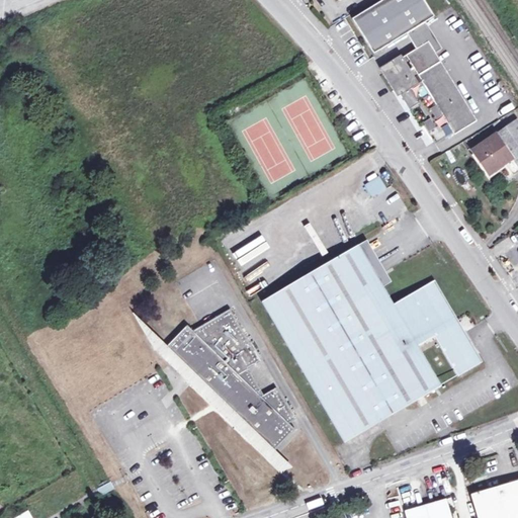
[(424,0),(383,0),(353,19),(374,55),(407,34),(426,22),(435,17),(424,0)]
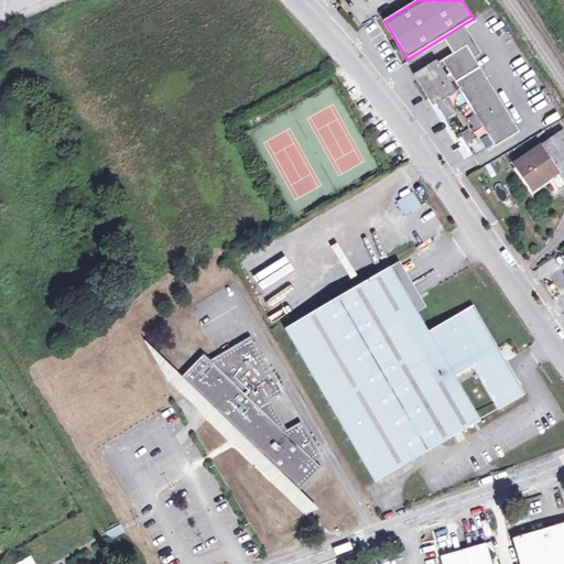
[(481,54),(464,24),(443,38),(454,54),(467,45),(475,58),(481,54)]
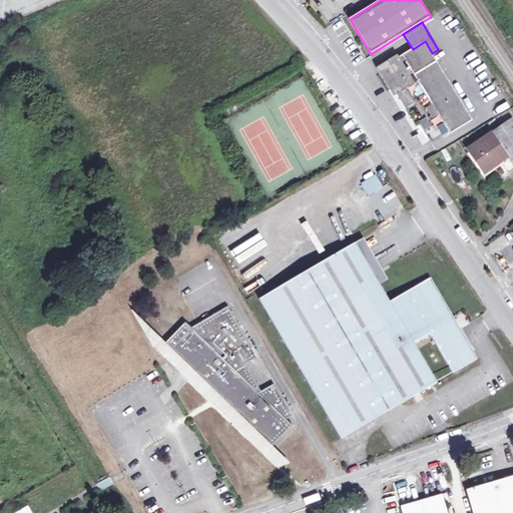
[(473,120),(432,53),(425,41),(413,49),(399,57),(398,55),(379,66),(397,95),(398,94),(417,126),(421,125),(432,143),(449,132),(450,133),(473,120)]
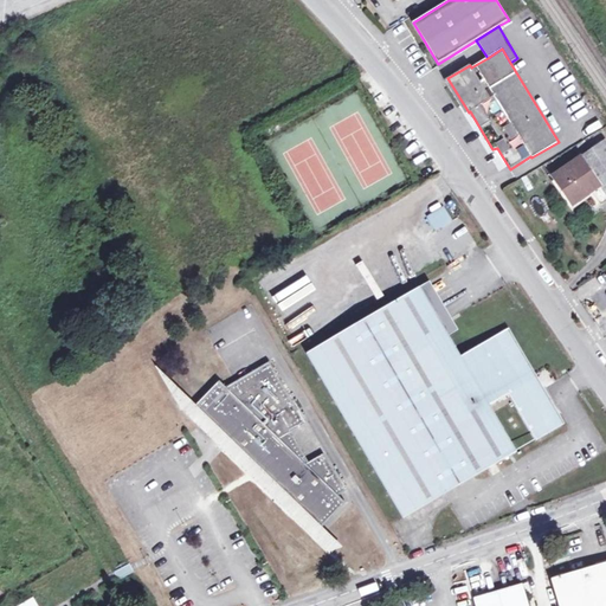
[(587,94),(582,97),(588,109),(594,105),(587,94)]
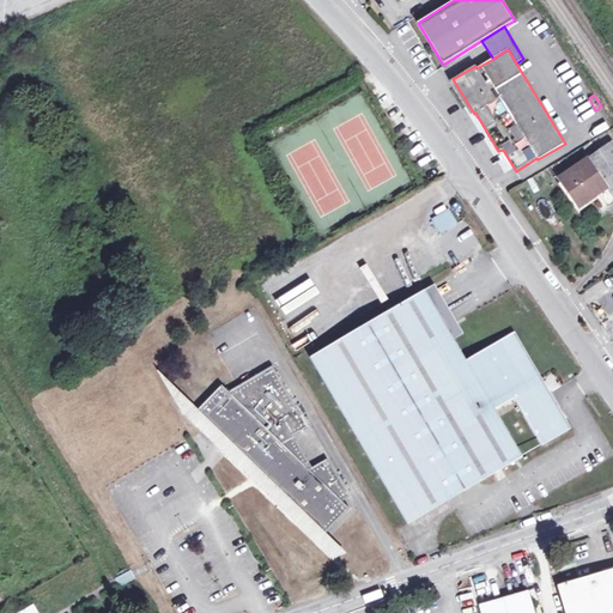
[(612,144),(612,143),(558,178),(578,208),(599,194),(608,207),(612,204),(612,144)]
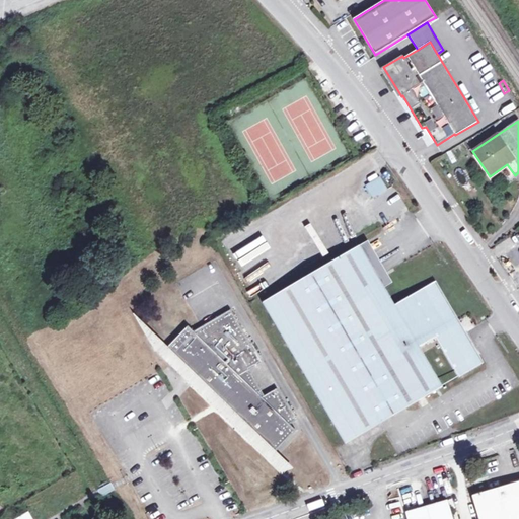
[(379,177),(366,186),(373,198),(386,190),(379,177)]
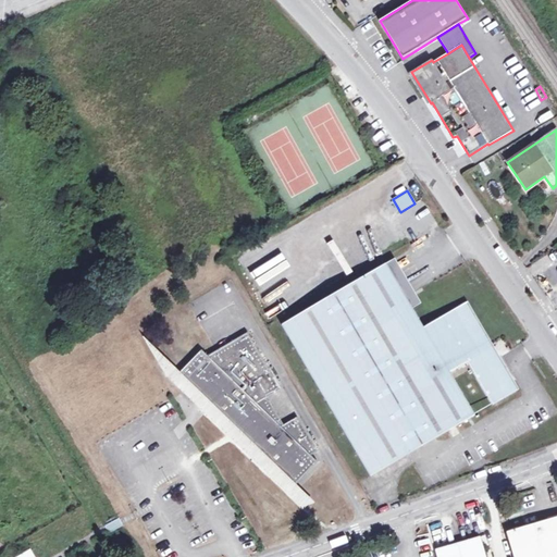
[(418,236),(424,234),(418,220),(411,223),(418,236)]
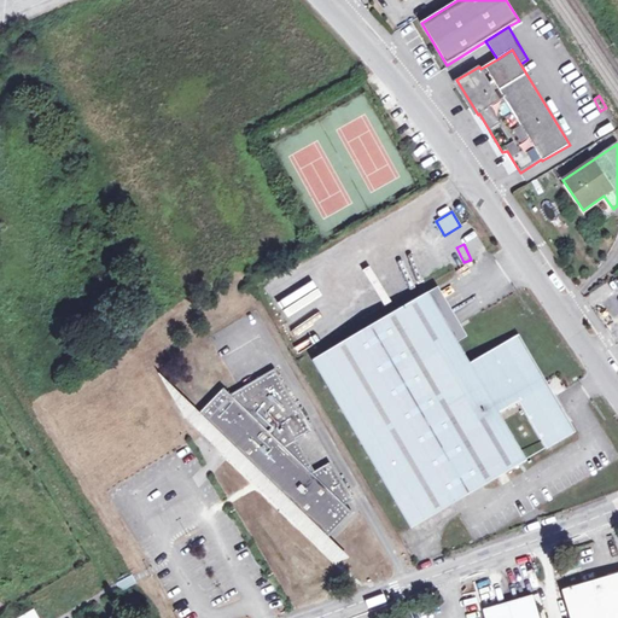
[(438,286),(429,293),(456,340),(467,333),(438,286)]
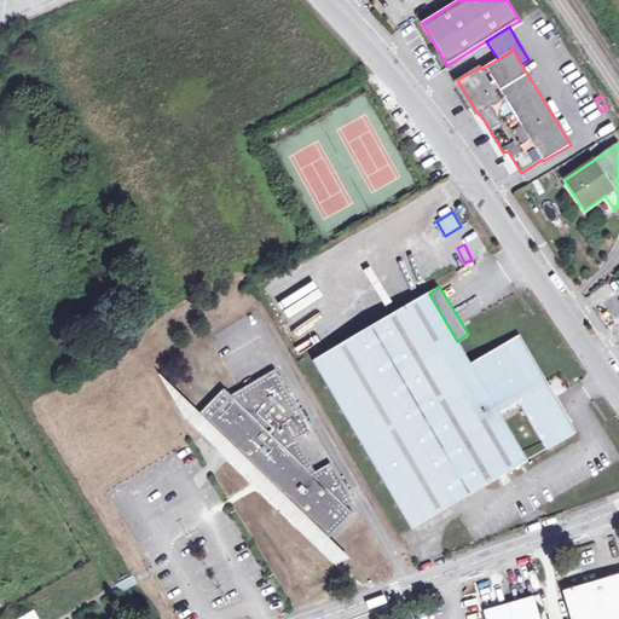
[(429,294),(313,362),(412,530),(527,463),(505,423),(501,415),(520,403),(525,411),(547,451),(577,433),(520,336),(472,364),(457,341),(429,294)]
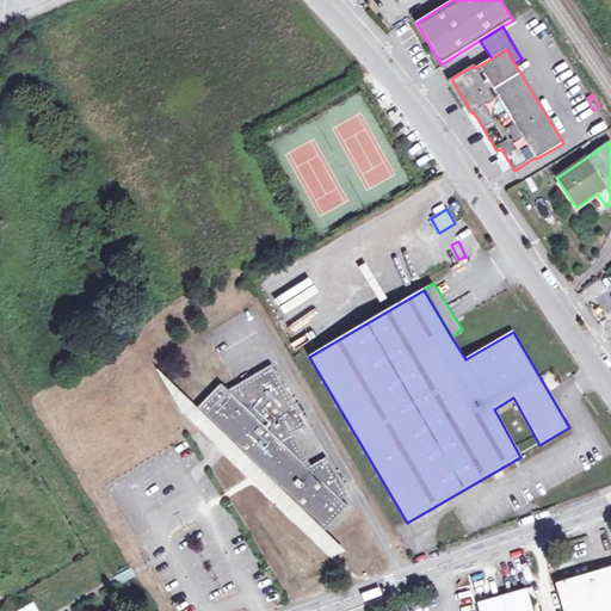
[(222,384),(197,411),(323,532),(335,519),(337,520),(350,508),(341,500),(349,497),(326,458),(312,467),(294,436),(308,429),(290,397),(288,399),(283,392),(285,389),(272,365),(228,392),(222,384)]
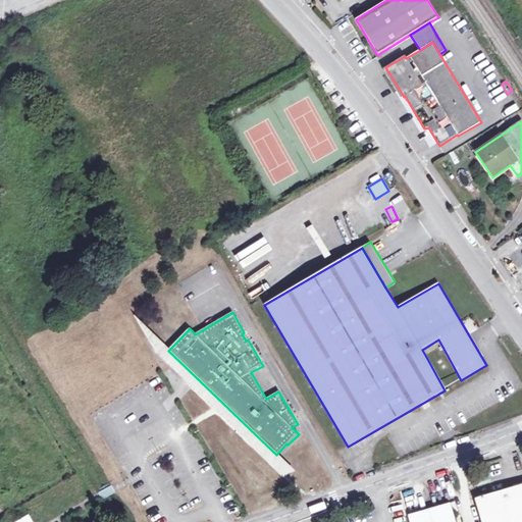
[(168,351),(141,323),(161,353),(281,470),(286,465),(276,455),(168,351)]
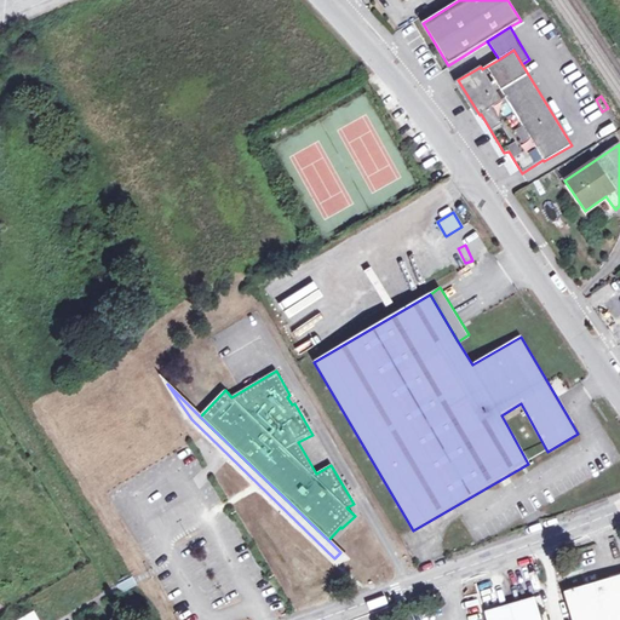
[(506,424),(526,412),(521,403),(501,415),(506,424)]
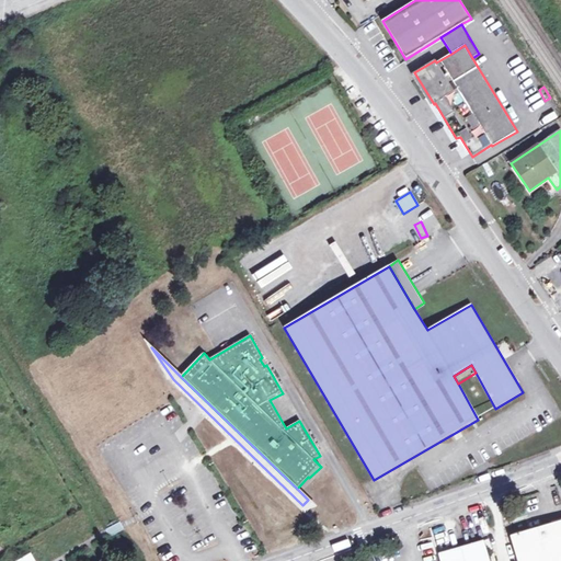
[(560,560),(560,519),(511,535),(518,560),(560,560)]
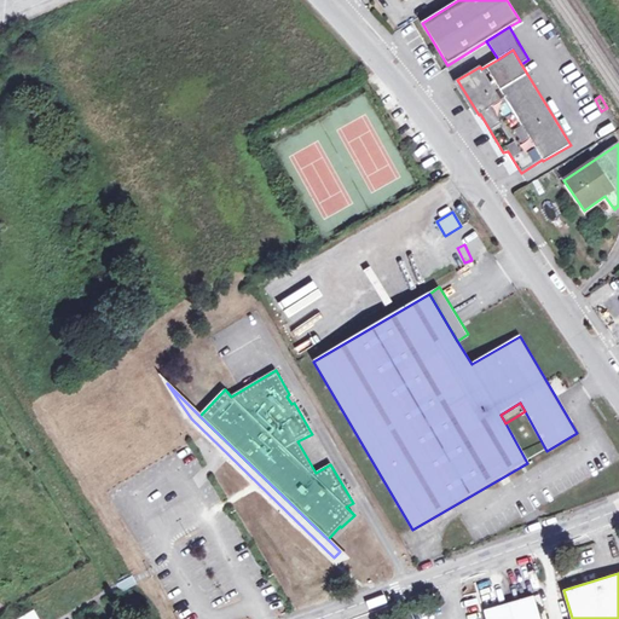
[(539,618),(533,595),(482,609),(485,618),(539,618)]
